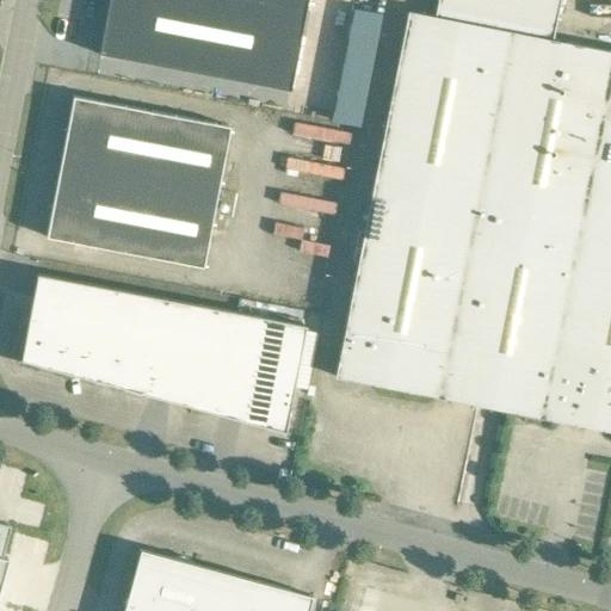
[(304,16),(223,0),(109,0),(99,53),(290,90),(304,16)]
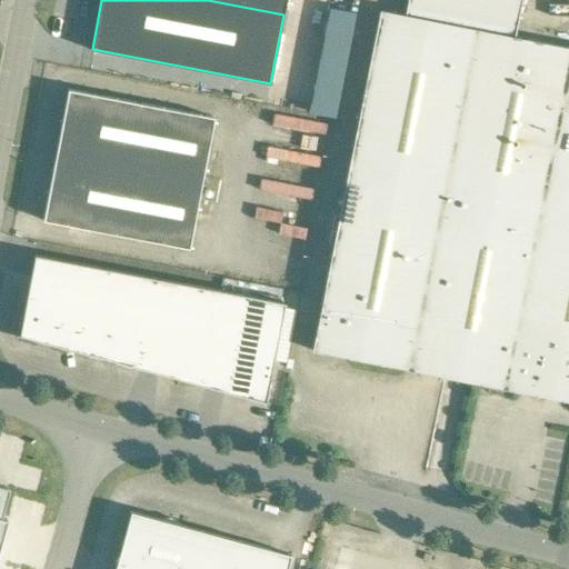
[(208,0),(283,15),(286,0),(208,0)]
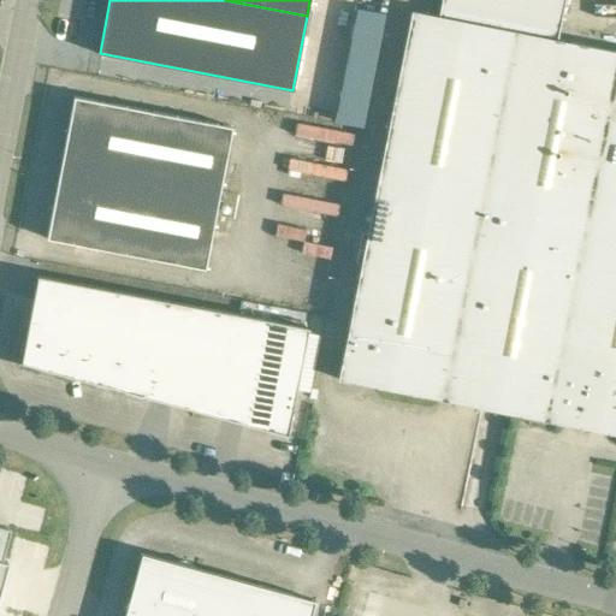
[(615,51),(433,15),(410,10),(337,379),(615,433),(615,51)]
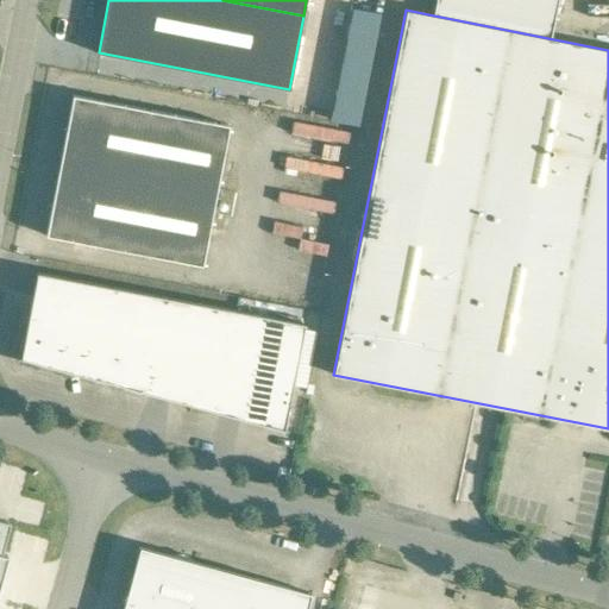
[(45,236),(202,265),(228,125),(73,95),(45,236)]
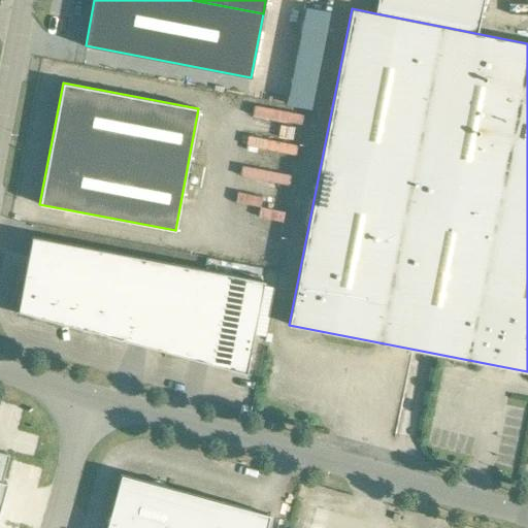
[(32,236),(18,310),(190,358),(207,270),(32,236)]
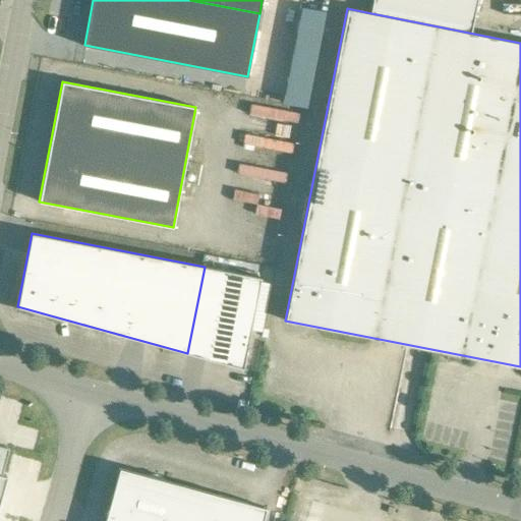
[(205,267),(187,353),(242,367),(261,277),(205,267)]
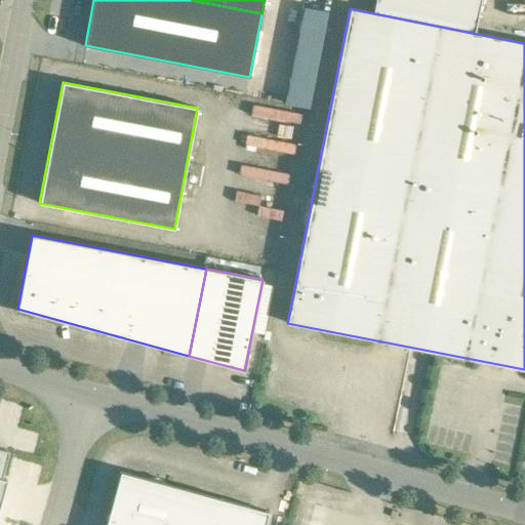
[(0,498),(6,477),(1,475),(8,450),(0,447),(0,498)]
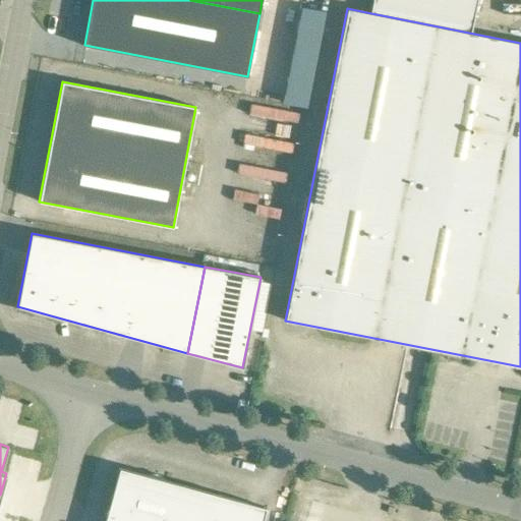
[(119,468),(104,520),(262,520),(266,508),(119,468)]
